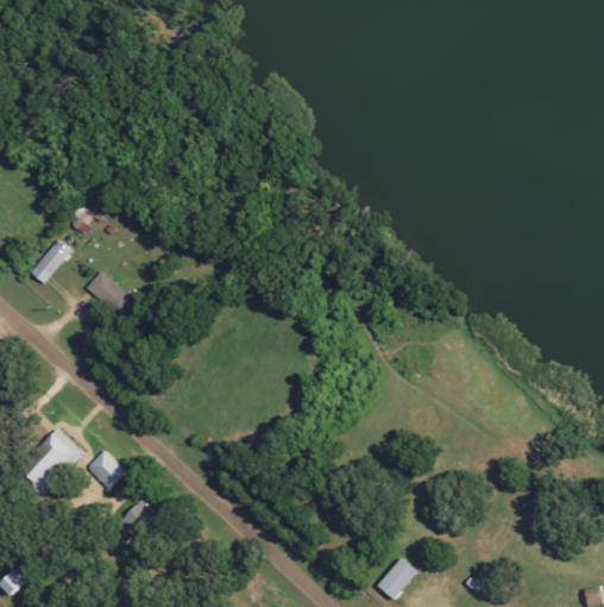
[(76,214),(86,225),(94,217),(85,206),(76,214)]
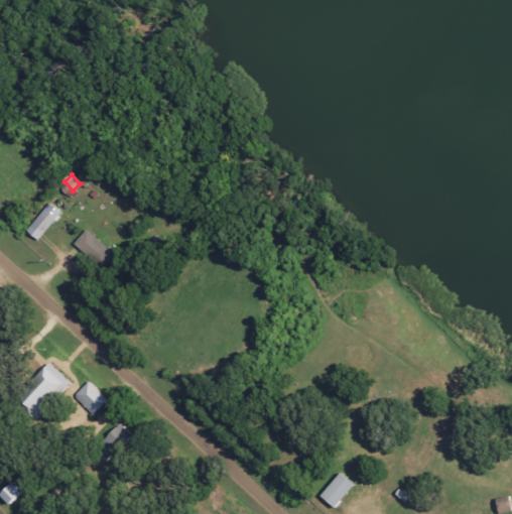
[(26,230),(37,240),(60,214),(49,204),(26,230)]
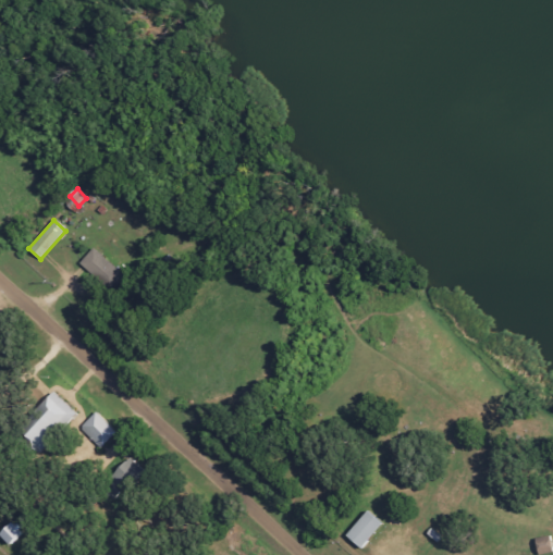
[(111,292),(125,278),(95,247),(81,262),(111,292)]
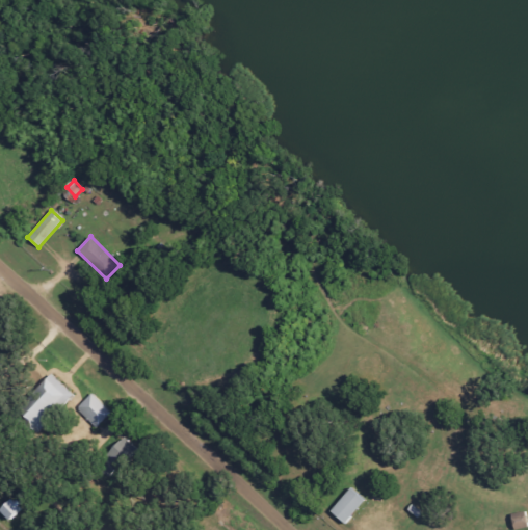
[(49,411),(80,379),(57,356),(26,387),(49,411)]
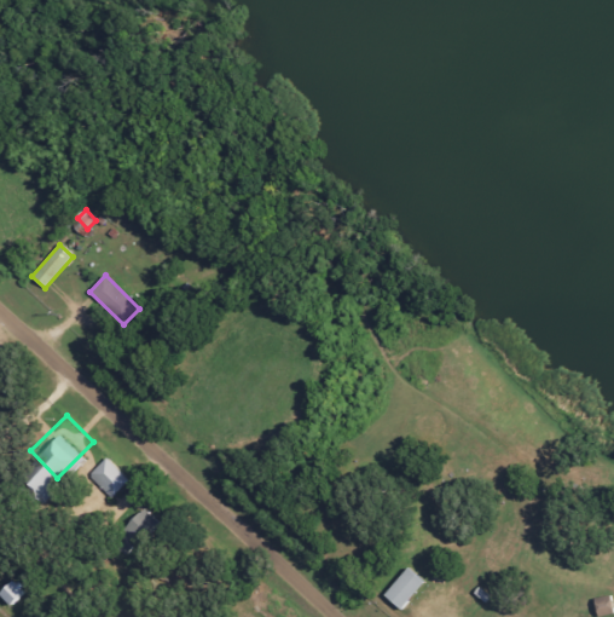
[(129,479),(106,456),(90,474),(111,496),(129,479)]
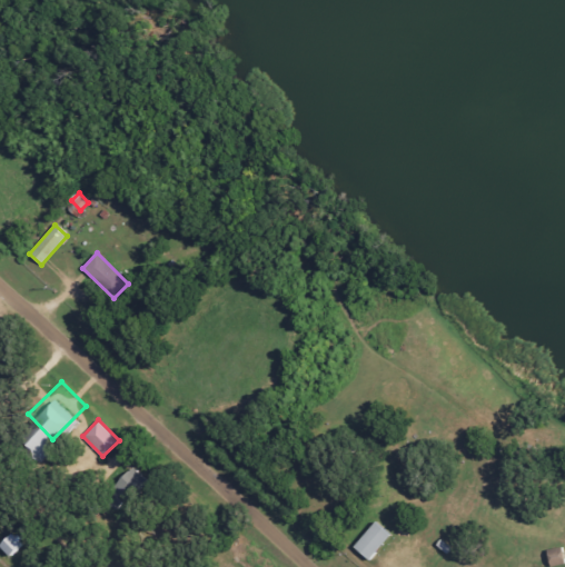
[(129,505),(149,480),(130,466),(110,491),(129,505)]
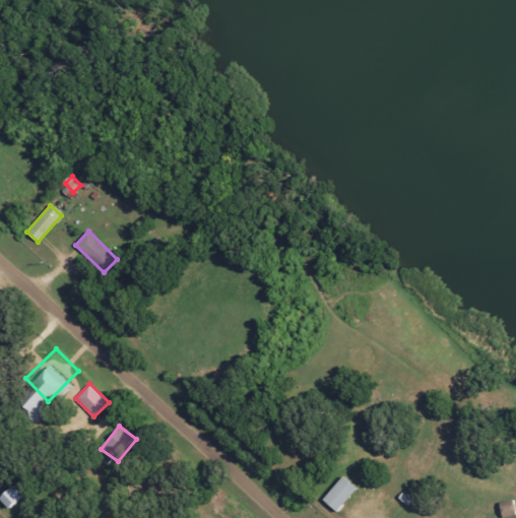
[(335,511),(358,489),(343,474),(322,497),(335,511)]
